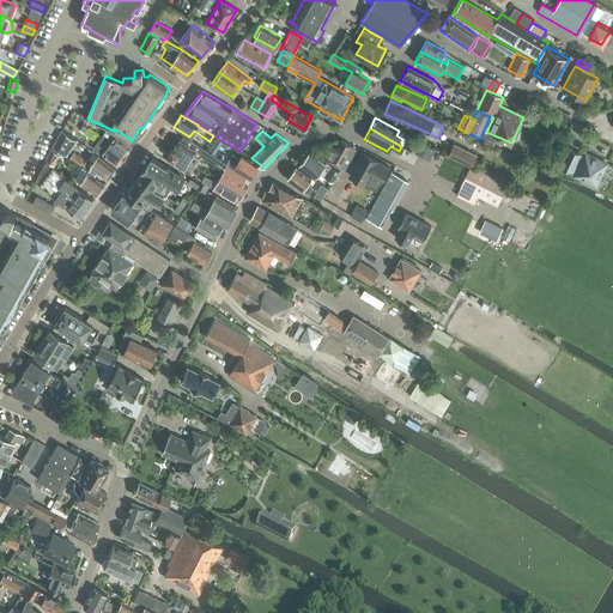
[(126,155),(132,145),(116,134),(113,139),(104,133),(102,138),(126,155)]
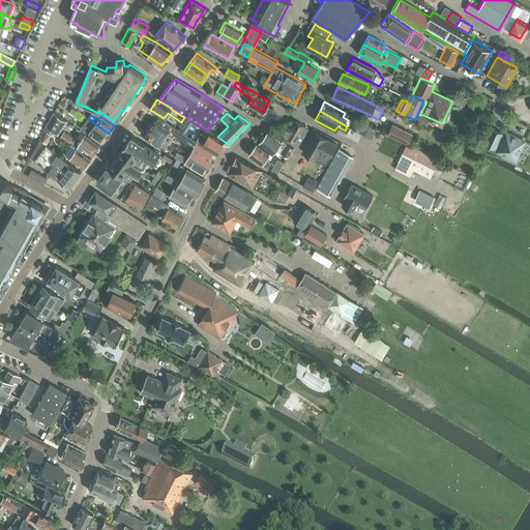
[(165,138),(168,134),(173,137),(174,135),(194,146),(197,142),(197,141),(185,134),(180,130),(159,117),(156,121),(155,120),(145,136),(146,137),(145,139),(155,146),(157,143),(165,148),(169,140),(165,138)]
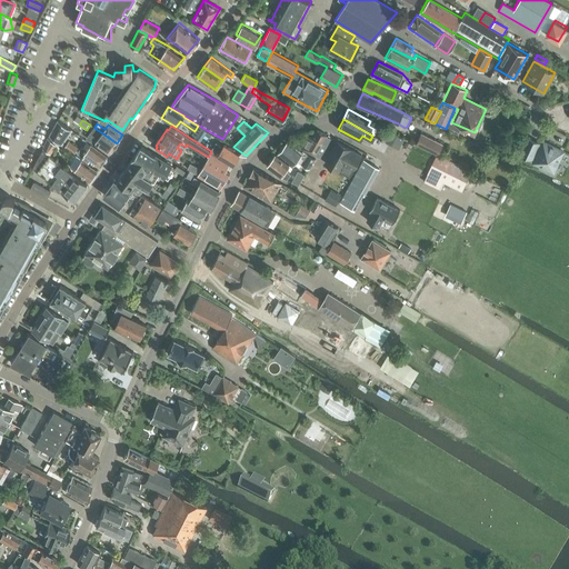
[(95,128),(91,131),(88,137),(110,152),(117,143),(95,128)]
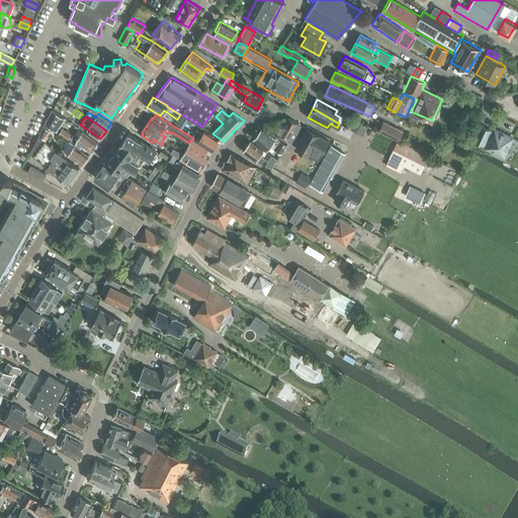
[(351,128),(355,119),(350,116),(345,125),(351,128)]
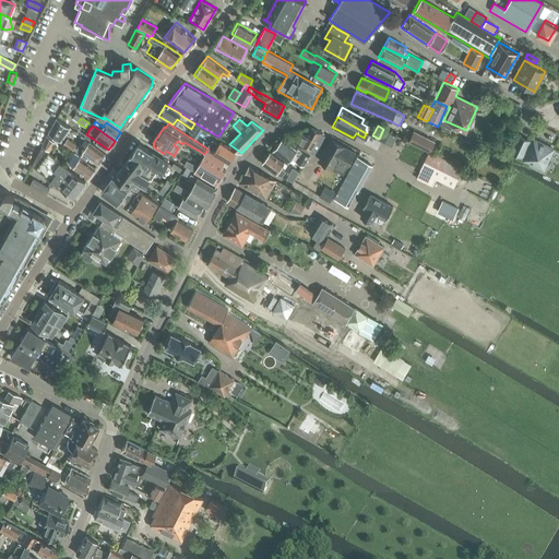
[(324,137),(320,134),(320,133),(310,128),(306,135),(302,133),(295,145),(313,155),(324,137)]
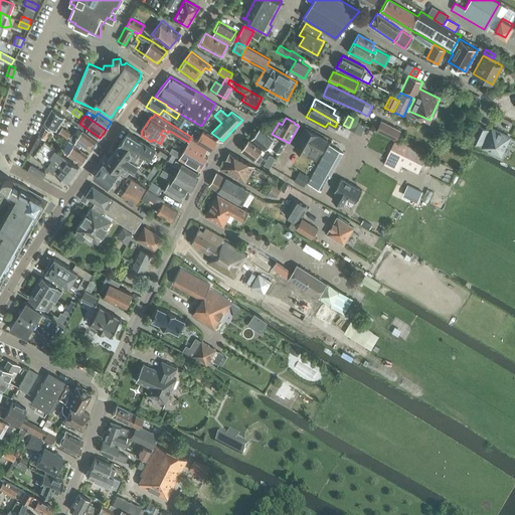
[(353,119),(349,128),(361,134),(365,125),(353,119)]
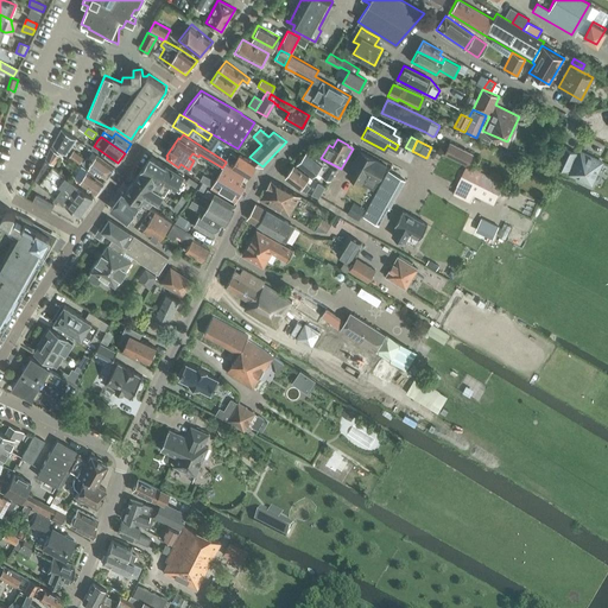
[(469,165),(468,165),(474,153),(450,143),(444,153),(467,164),(456,185),(453,192),(470,202),(474,194),(489,201),(491,200),(498,202),(505,185),(498,182),(500,181),(469,165)]
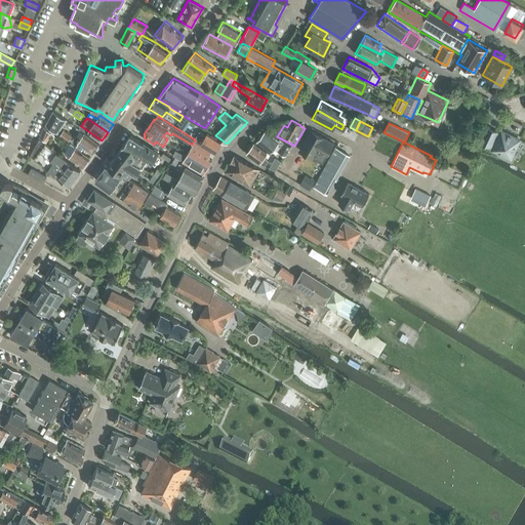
[(70,142),(73,136),(57,126),(54,130),(70,142)]
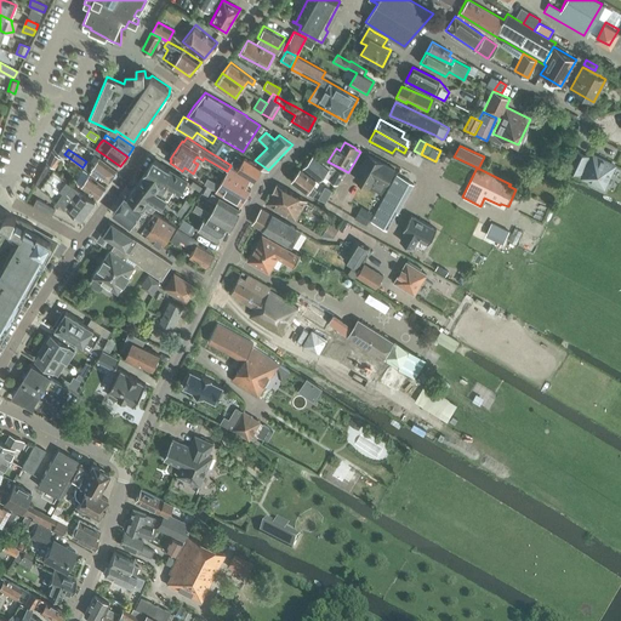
[(52,151),(49,158),(46,163),(57,167),(63,157),(52,151)]
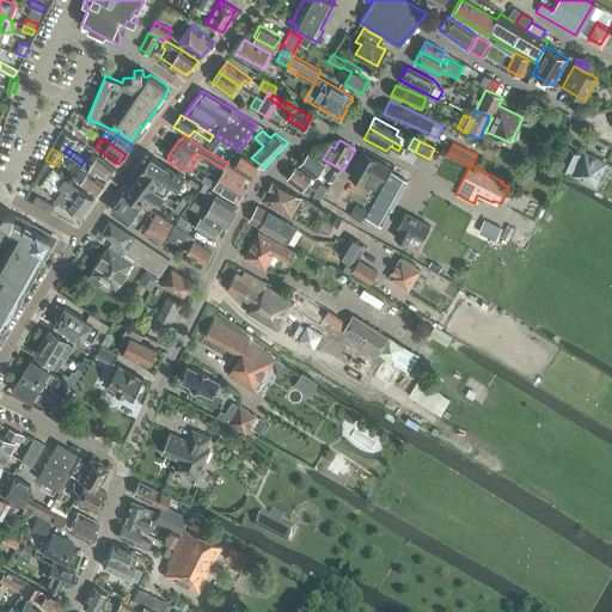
[(561,164),(575,171),(574,175),(595,184),(606,163),(585,152),(583,155),(568,148),(561,164)]
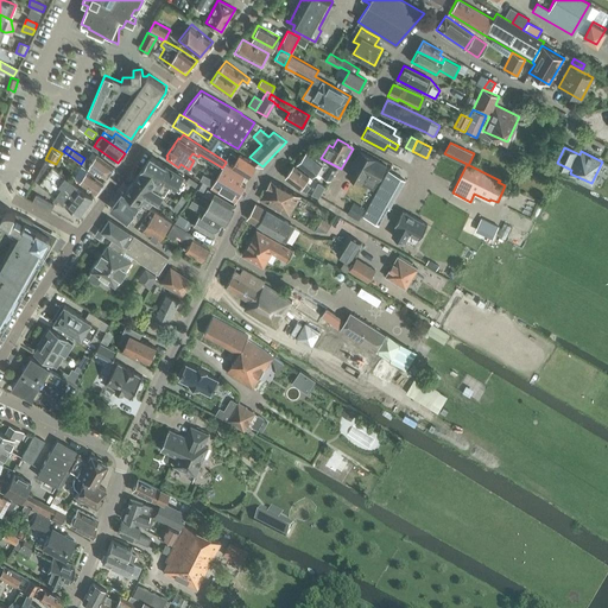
[(372,190),(386,165),(360,151),(346,176),(372,190)]
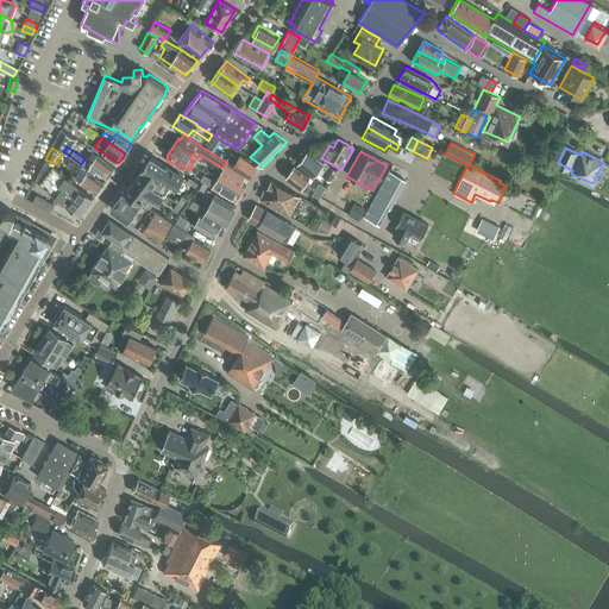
[(322,176),(331,181),(337,169),(328,165),(324,162),(322,163),(316,158),(315,159),(307,152),(302,157),(301,157),(297,159),(299,163),(297,164),(313,176),(316,171),(322,176)]
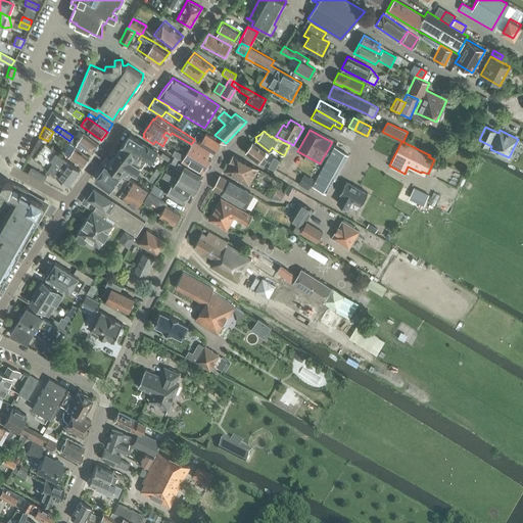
[(72,139),(75,141),(82,147),(83,145),(92,152),(99,142),(85,132),(80,138),(75,135),(72,139)]
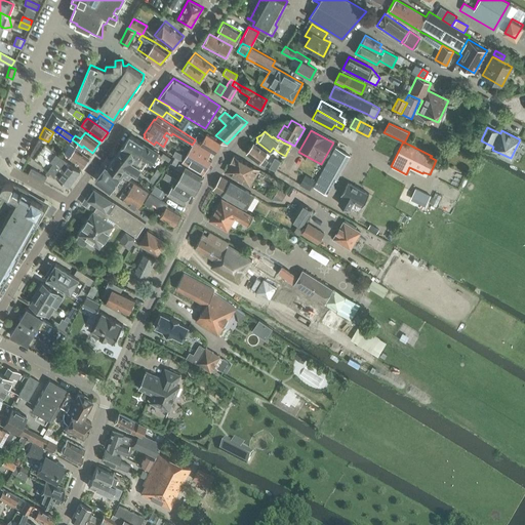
[(215,152),(221,143),(206,133),(204,137),(200,134),(197,140),(215,152)]
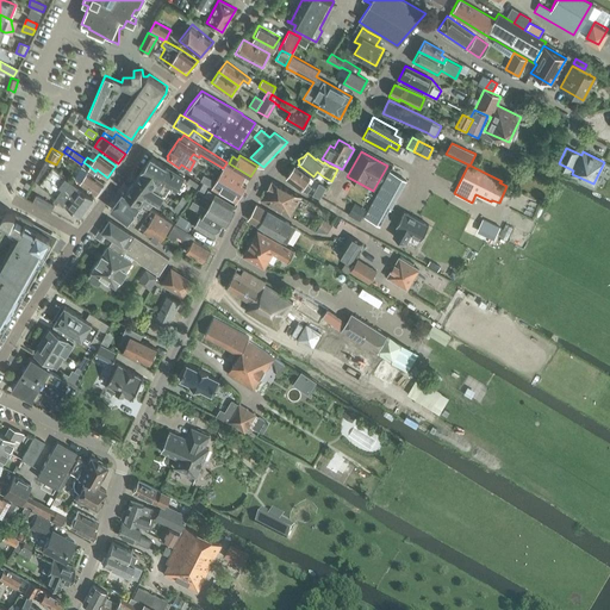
[(151,156),(138,173),(166,193),(170,186),(175,190),(184,178),(151,156)]
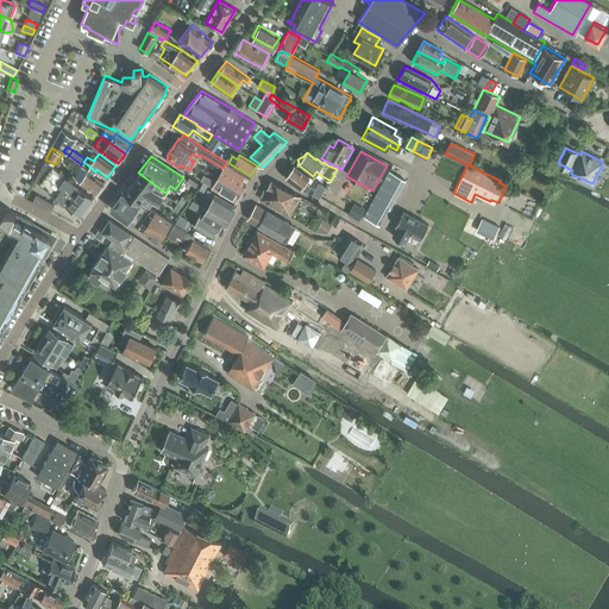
[(45,161),(45,162),(41,170),(87,205),(94,196),(45,161)]
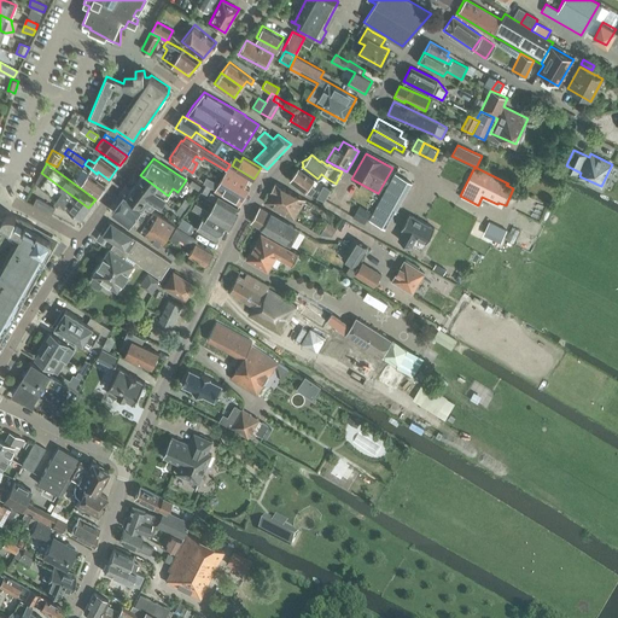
[(215,190),(239,204),(249,187),(245,185),(250,178),(229,165),(226,170),(215,190)]
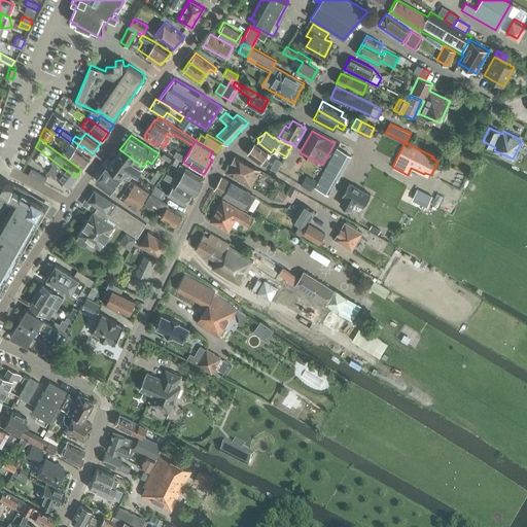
[(265,166),(269,162),(264,157),(267,153),(254,144),(246,153),(258,163),(265,166)]
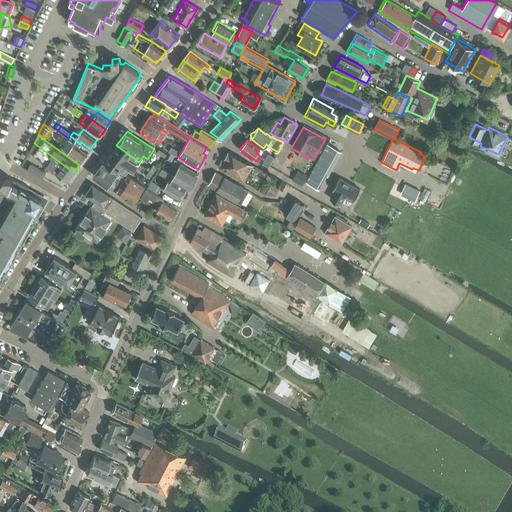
[(67,152),(81,162),(88,152),(74,142),(67,152)]
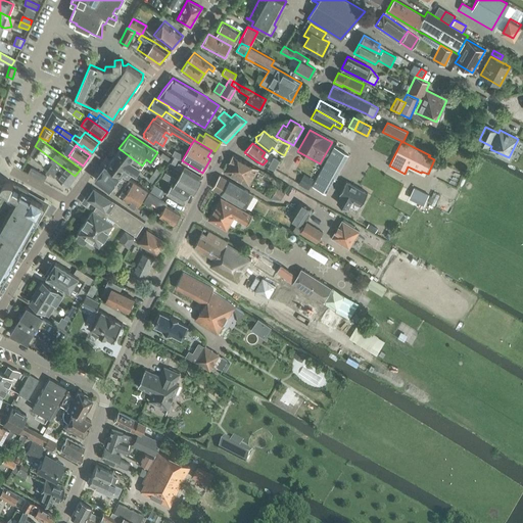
[(35,146),(30,154),(48,168),(46,170),(54,177),(56,175),(68,184),(75,176),(35,146)]
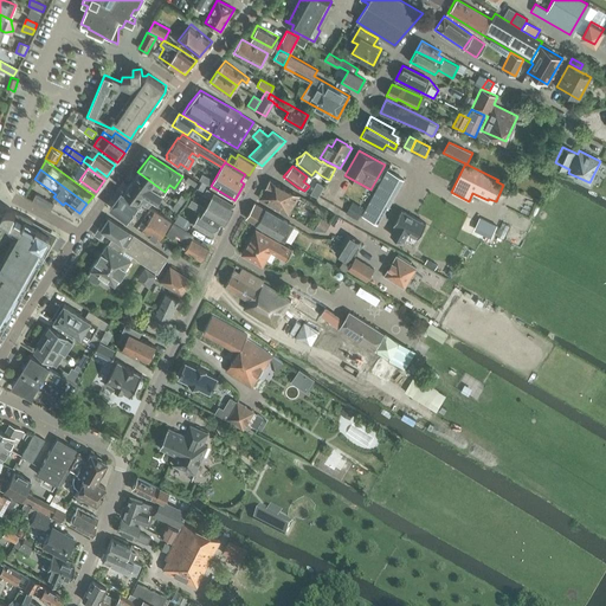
[(404,179),(387,171),(362,216),(374,221),(385,204),(388,206),(404,179)]
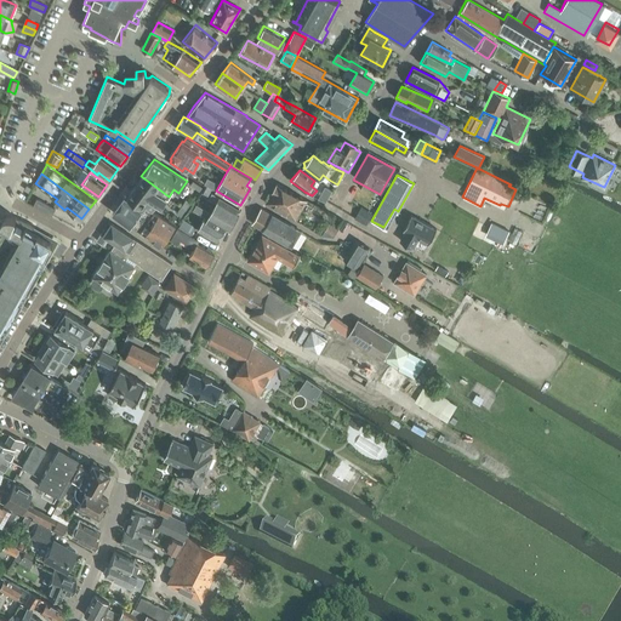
[(167,198),(169,197),(141,176),(127,194),(131,195),(152,210),(157,203),(160,205),(166,197),(167,198)]
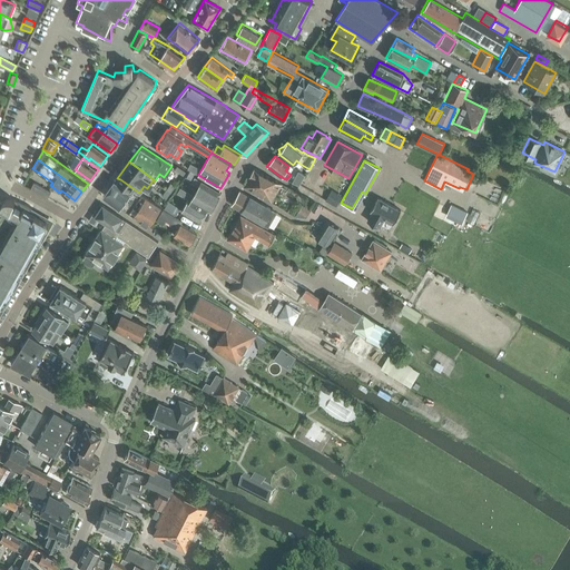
[(175,168),(175,169),(183,175),(185,172),(186,170),(177,165),(175,168)]
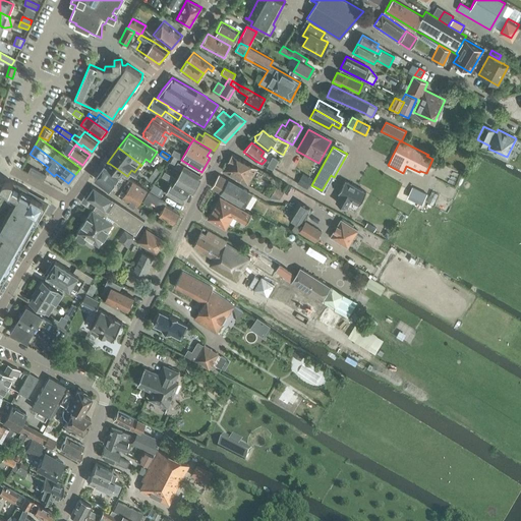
[(232,154),(223,170),(248,184),(256,168),(232,154)]
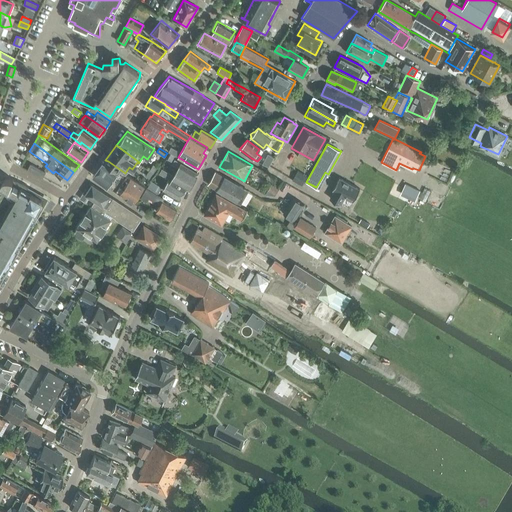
[(176,171),(193,181),(198,173),(197,172),(180,163),(175,159),(172,164),(178,167),(176,171)]
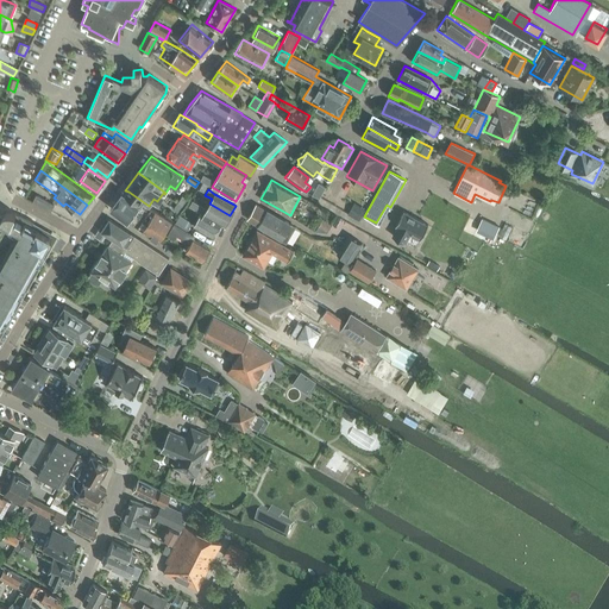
[(127,220),(158,240),(171,220),(149,206),(129,192),(126,194),(123,192),(111,207),(127,220)]
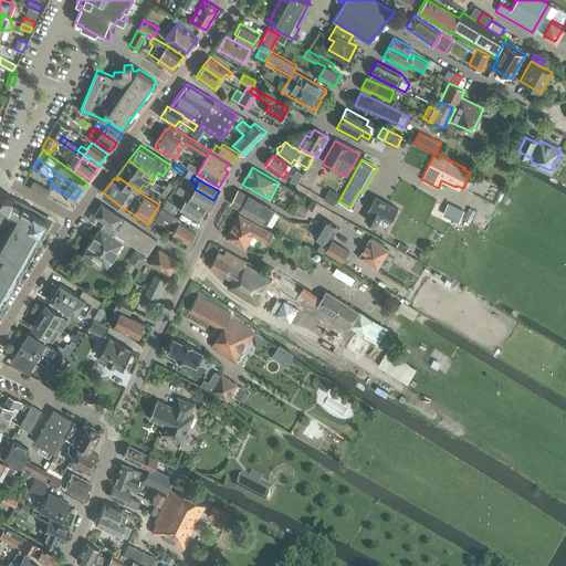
[(170,180),(165,188),(168,191),(174,182),(170,180)]
